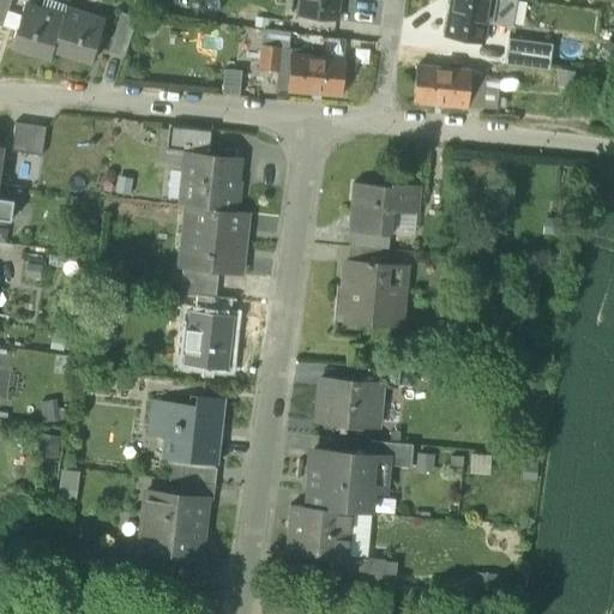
[(0,0),(0,26),(2,28),(11,0),(0,0)]
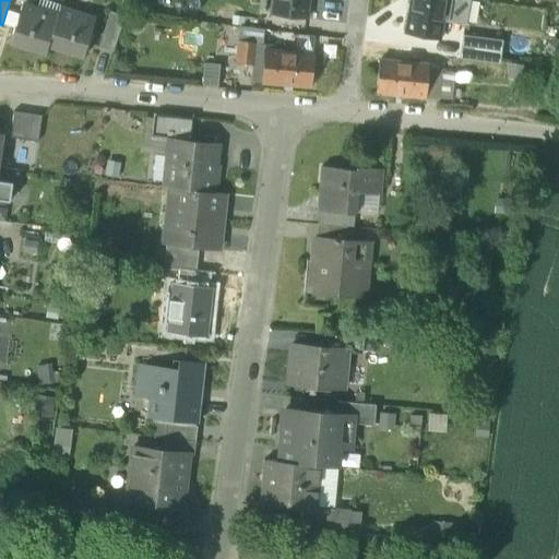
[(57,16),(60,8),(61,6),(45,0),(39,0),(36,10),(57,16)]
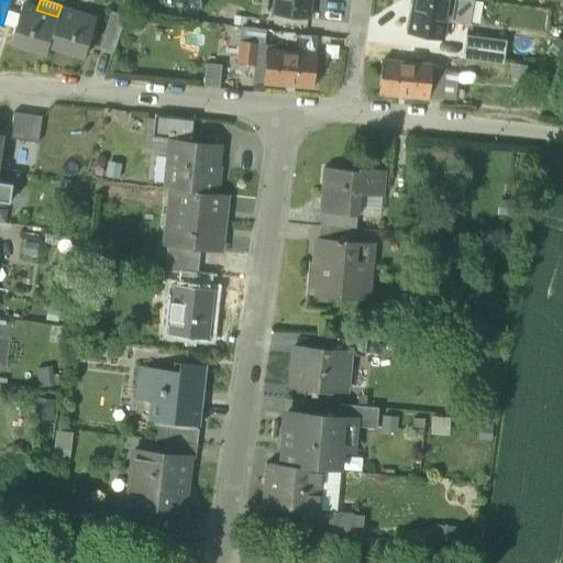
[(308,20),(310,0),(274,0),(273,15),(308,20)]
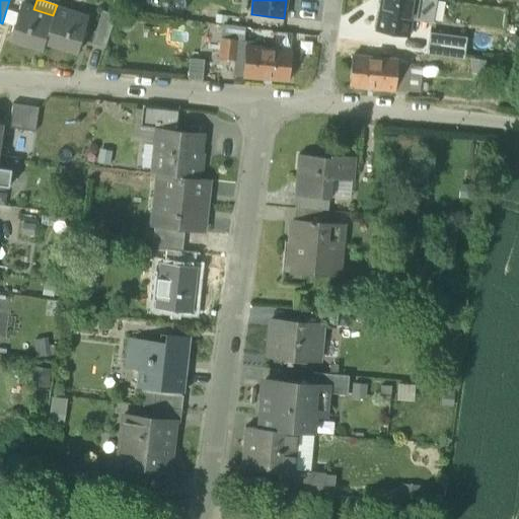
[(412,19),(415,0),(381,0),(376,30),(409,36),(412,19)]
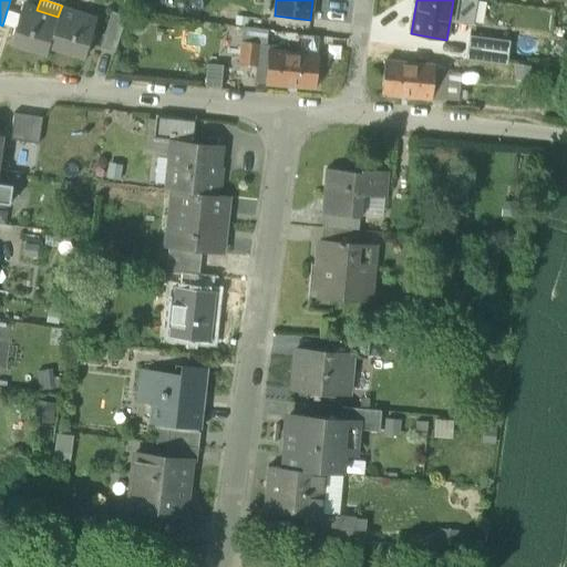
[(453,0),(450,21),(471,24),(475,0),(453,0)]
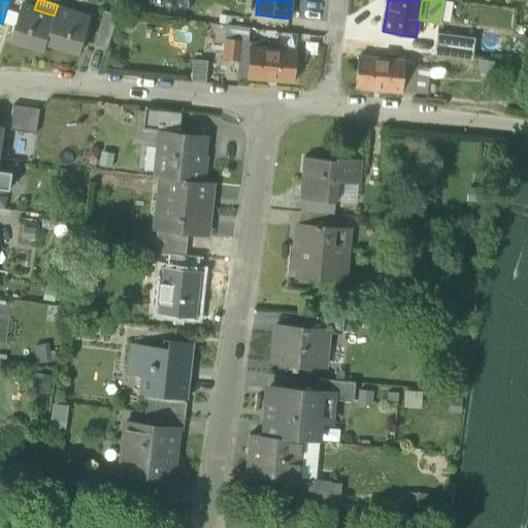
[(44,44),(46,40),(54,15),(34,9),(21,5),(10,38),(43,48),(44,44)]
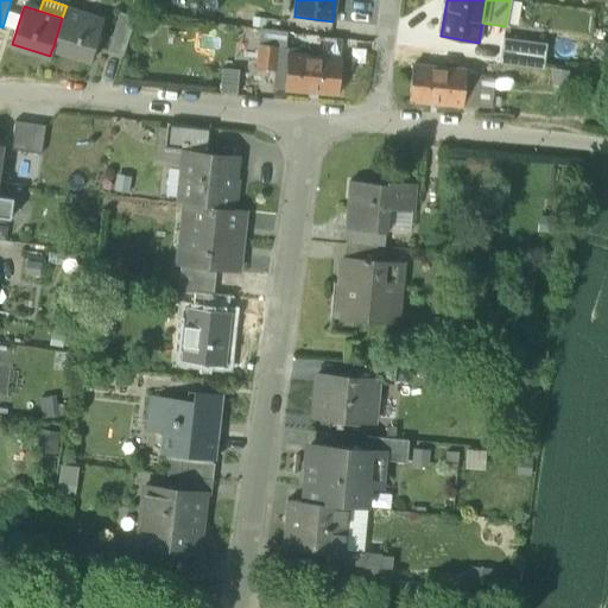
[(65,8),(62,18),(54,46),(92,59),(103,21),(65,8)]
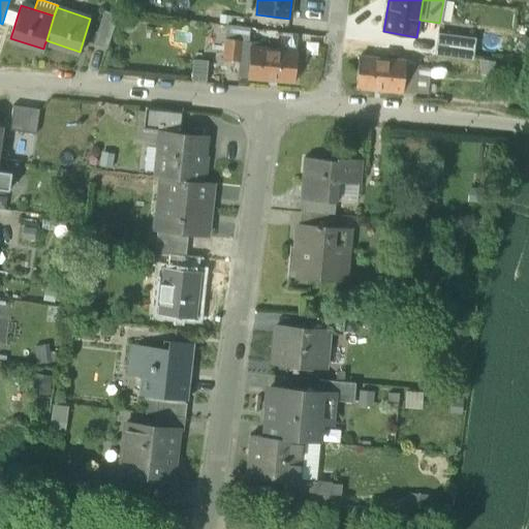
[(94,45),(107,50),(119,17),(105,11),(94,45)]
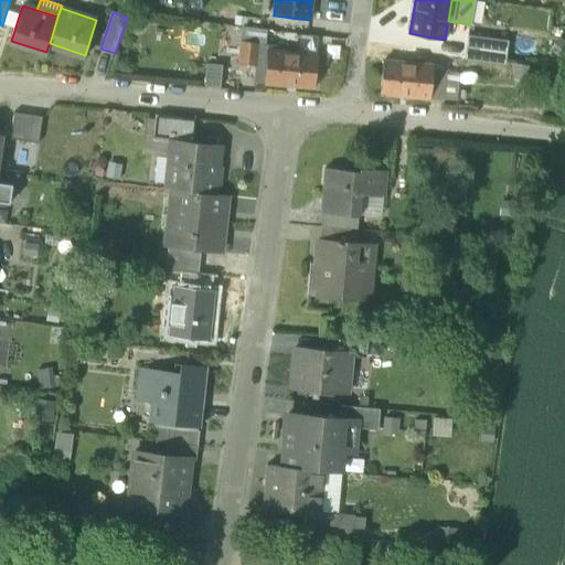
[(135,16),(129,23),(127,31),(136,39),(147,24),(135,16)]
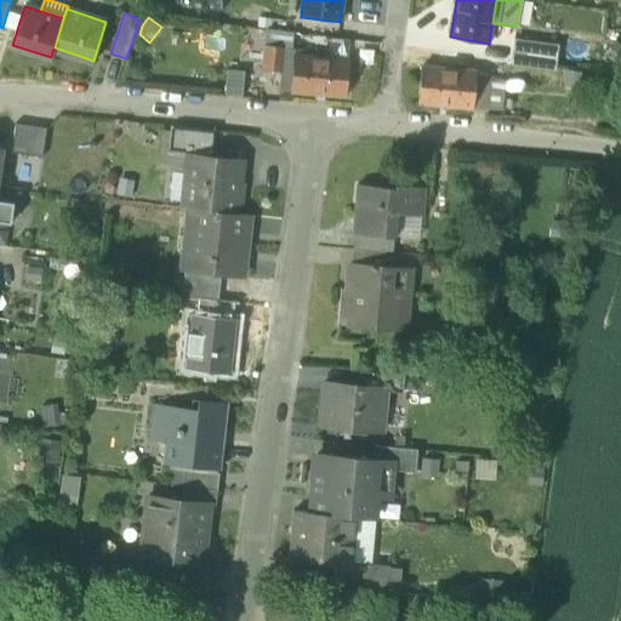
[(285,50),(291,50),(294,34),(272,32),(271,46),(285,47),(285,50)]
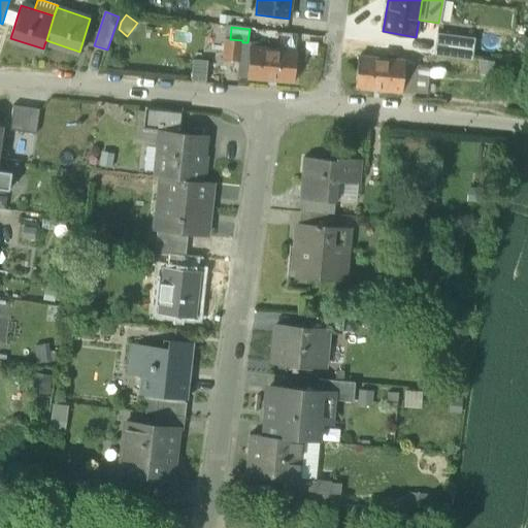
[(473,39),(437,34),(434,55),(471,60),(473,39)]
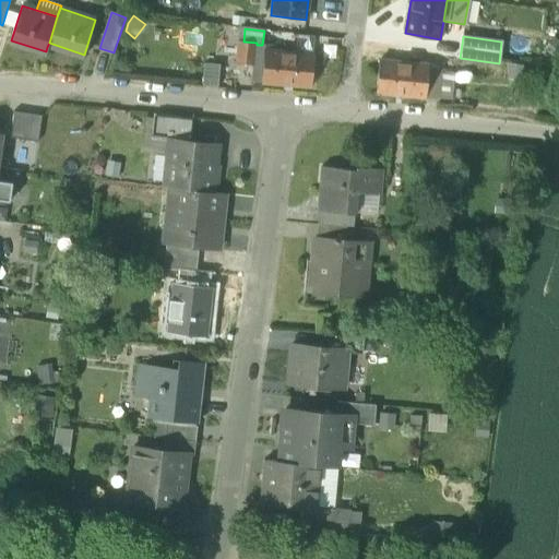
[(253,66),(254,66),(257,45),(257,43),(244,42),(239,40),(237,63),(253,66)]
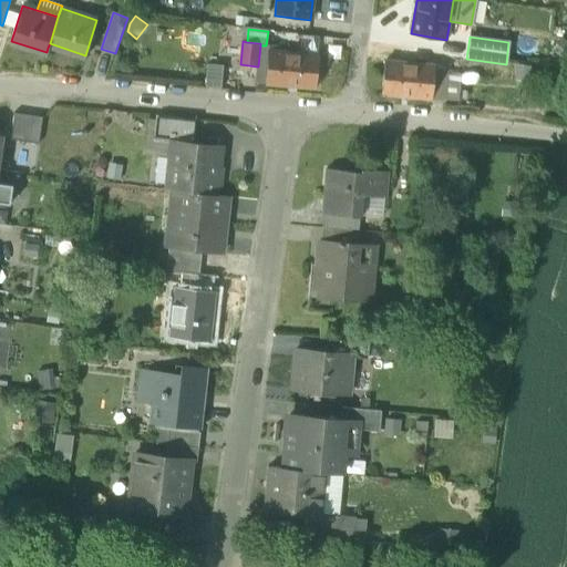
[(50,43),(48,48),(84,60),(85,55),(50,43)]
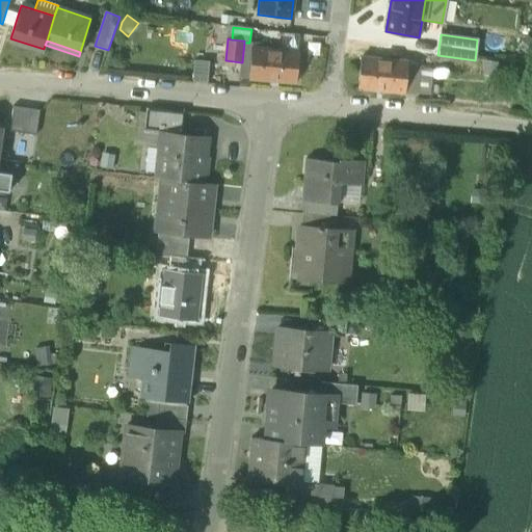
[(249,80),(296,84),(298,52),(269,50),(270,45),(249,43),(244,43),(242,62),(241,62),(239,79),(249,80)]
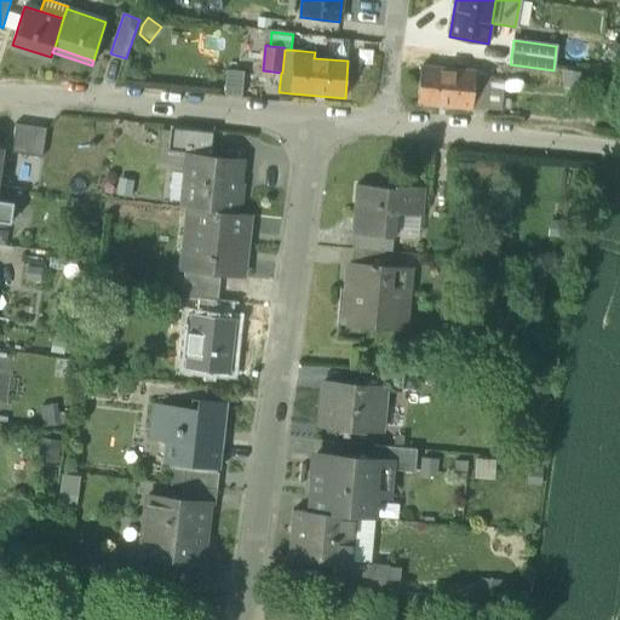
[(455,63),(484,65),(486,57),(457,53),(455,63)]
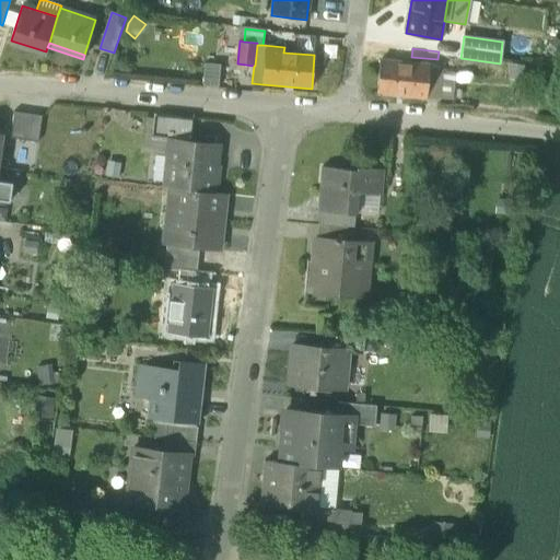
[(411,57),(410,63),(380,61),(377,94),(427,100),(439,101),(442,71),(443,59),(438,59),(411,57)]
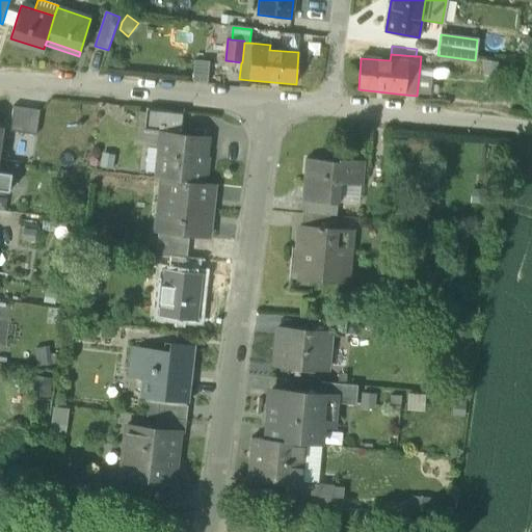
[(194,60),(192,82),(208,83),(210,62),(194,60)]
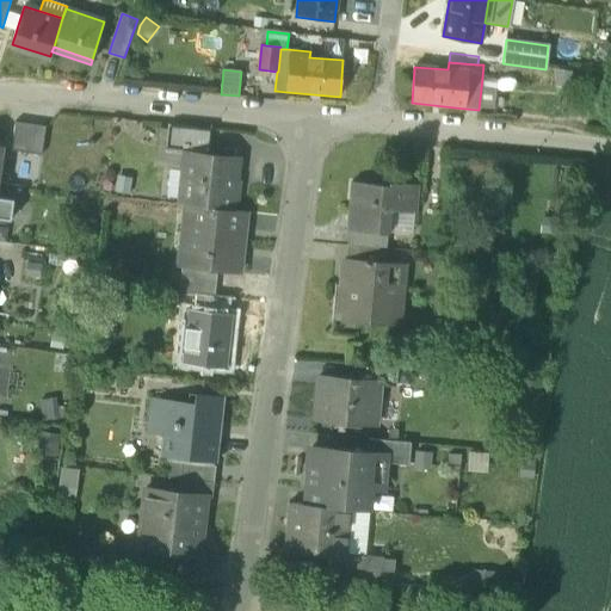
[(573,72),(556,69),(554,86),(571,88),(573,72)]
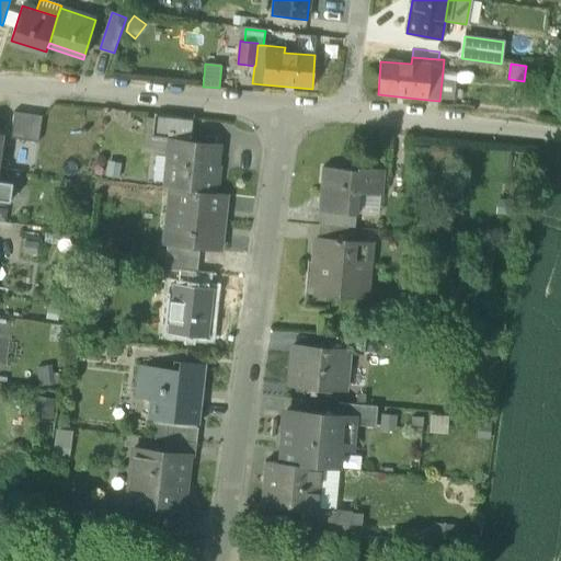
[(457,73),(443,71),(439,101),(454,102),(457,73)]
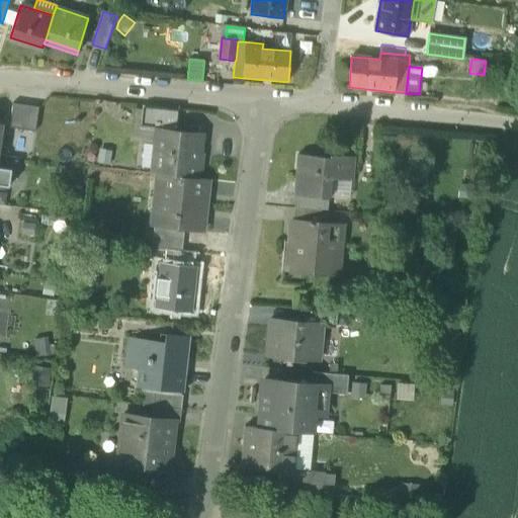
[(9,128),(35,133),(39,107),(12,103),(9,128)]
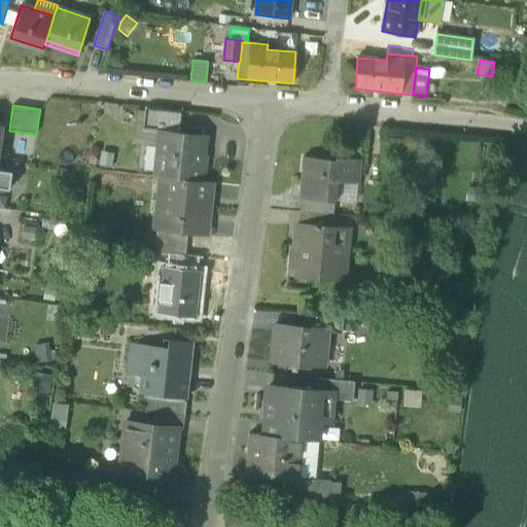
[(160,133),(179,135),(182,112),(145,108),(145,112),(142,131),(160,133)]
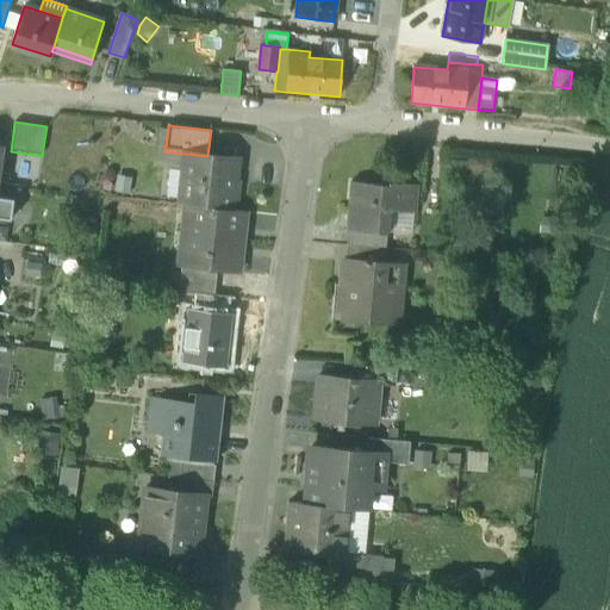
[(153,165),(157,167),(184,169),(185,154),(165,151),(168,130),(157,129),(153,165)]
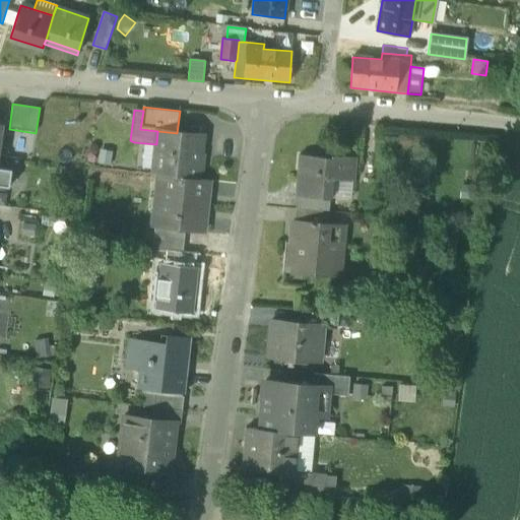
[(153,175),(159,176),(198,180),(199,169),(201,169),(203,156),(201,156),(203,136),(177,133),(157,131),(156,144),(153,175)]
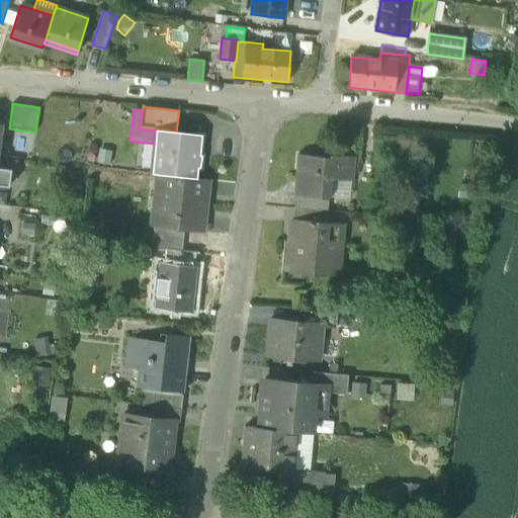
[(112,151),(99,148),(96,163),(109,166),(112,151)]
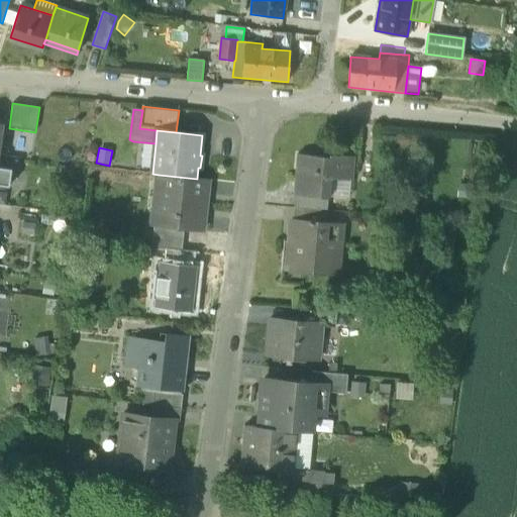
[(295,195),(328,198),(329,178),(350,180),(351,180),(354,157),(329,154),(329,157),(297,154),(294,195),(295,195)]
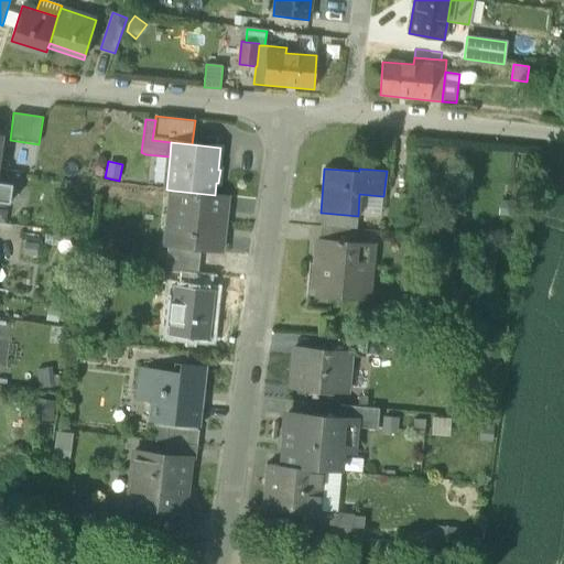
[(12,184),(0,182),(0,202),(10,204),(12,184)]
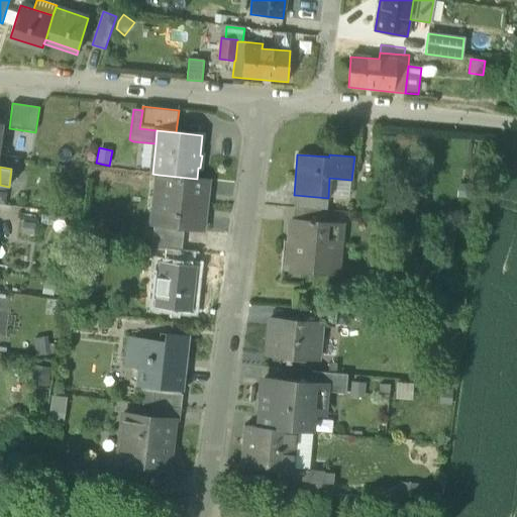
[(207,180),(197,179),(159,175),(156,201),(204,206),(207,180)]
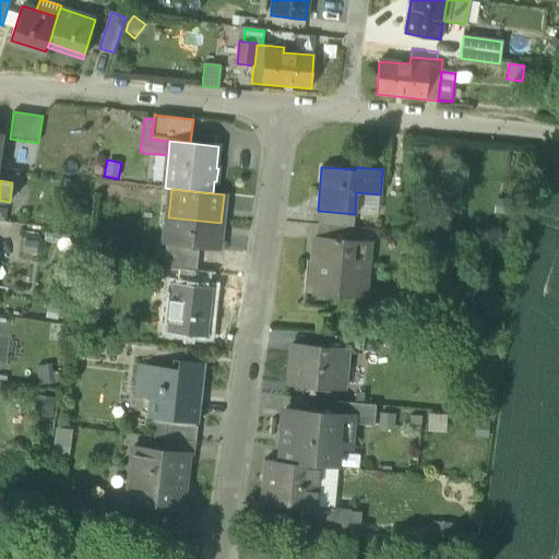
[(356,192),(355,214),(377,216),(379,194),(356,192)]
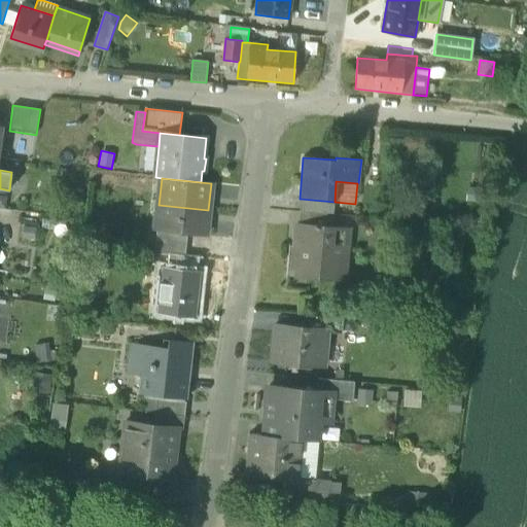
[(301,199),(300,212),(334,215),(335,202),(301,199)]
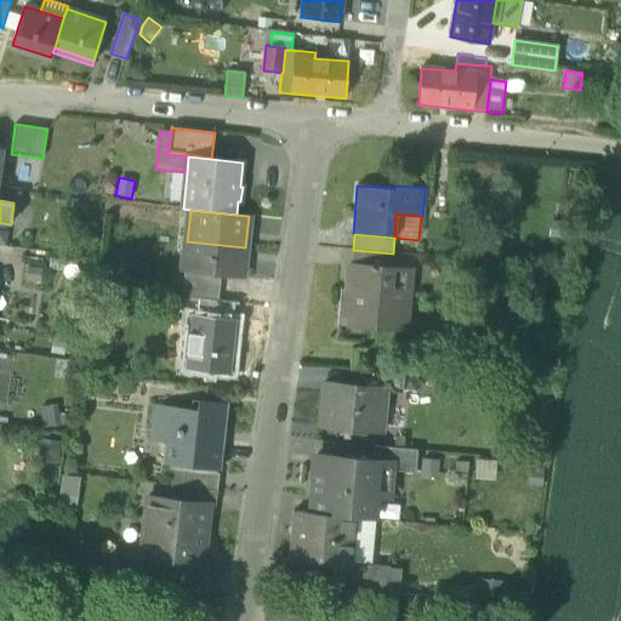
[(241,279),(245,248),(187,241),(183,272),(184,273),(221,277),(241,279)]
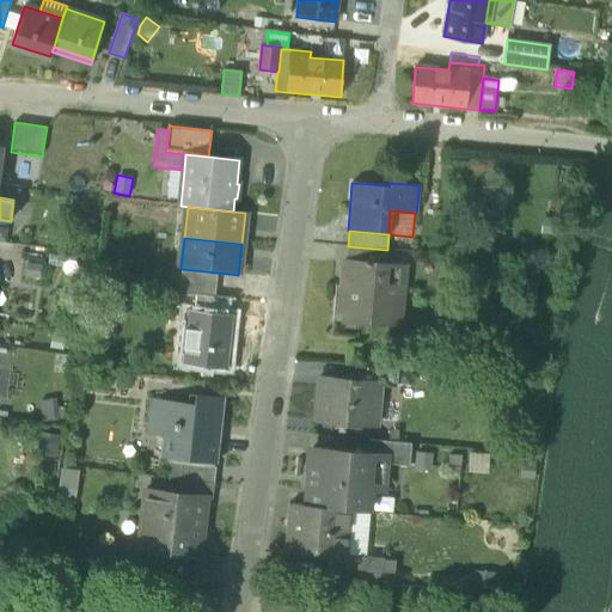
[(385,264),(387,250),(348,246),(347,261),(385,264)]
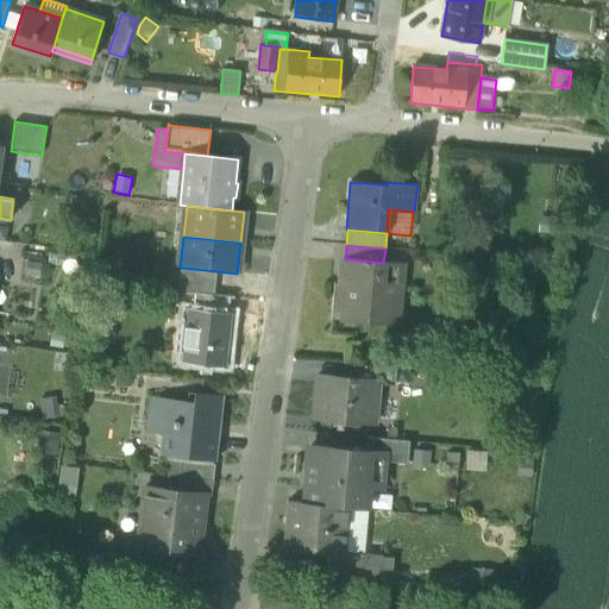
[(338,319),(364,321),(364,315),(390,318),(393,292),(400,293),(402,264),(383,263),(345,259),(344,259),(338,319)]
